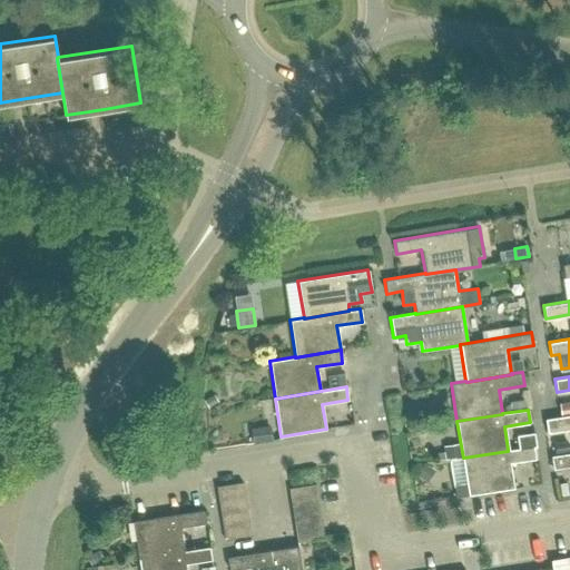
[(569,414),(546,419),(548,431),(569,428),(569,414)]
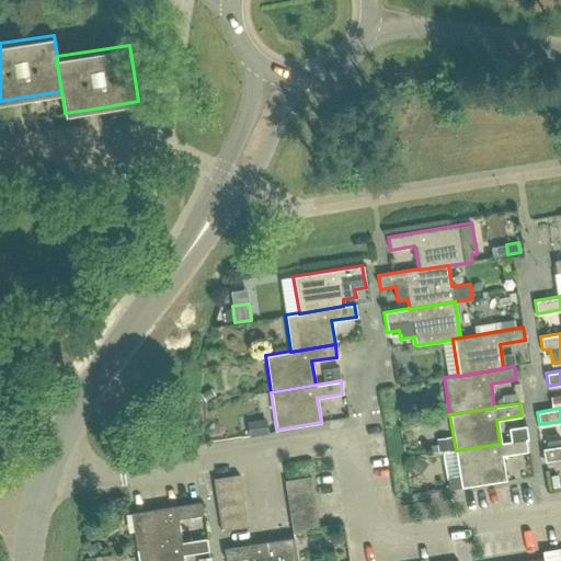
[(265,420),(248,423),(249,436),(267,433),(265,420)]
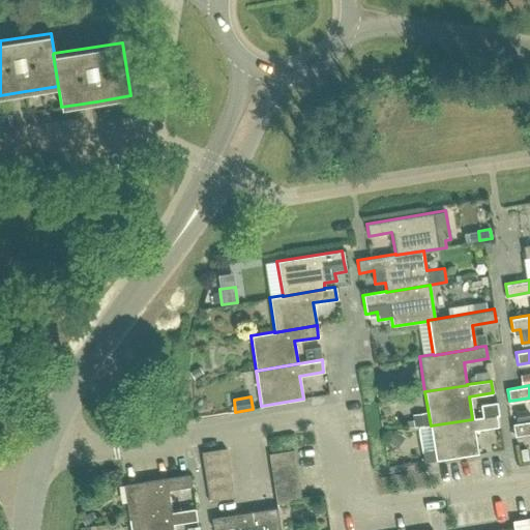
[(496,403),(480,405),(481,417),(494,415),(496,414),(496,416),(498,415),(496,403)]
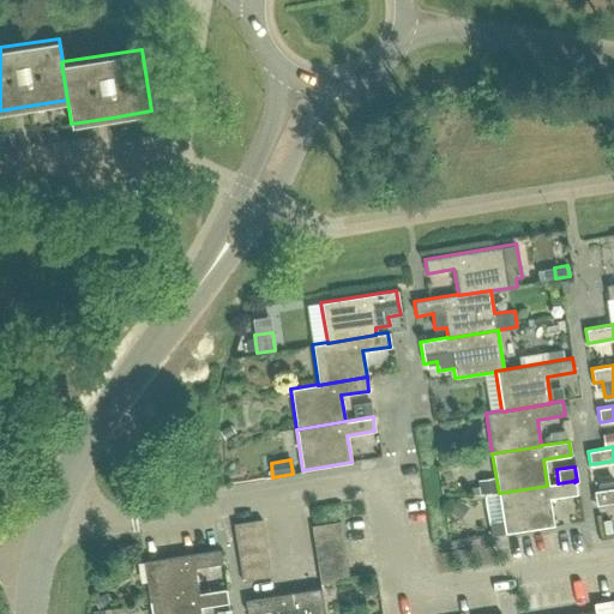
[(503,522),(489,524),(492,536),(505,534),(553,525),(549,499),(577,494),(575,482),(575,480),(572,481),(558,483),(547,485),(547,486),(499,493),(503,522)]
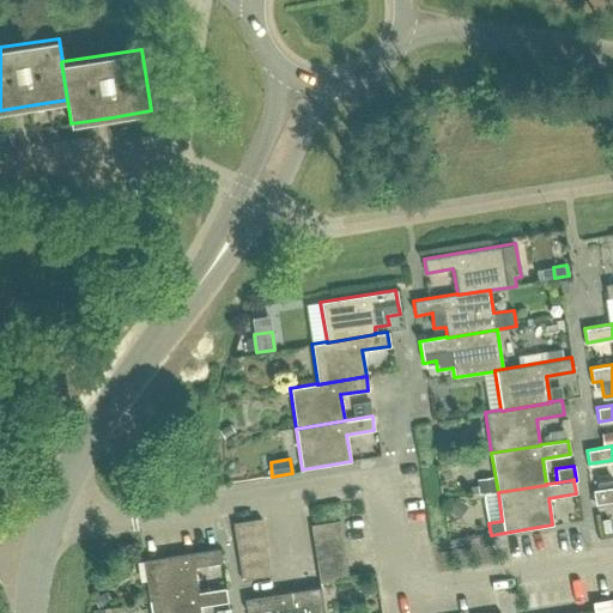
[(612,486),(593,490),(595,504),(612,501),(612,486)]
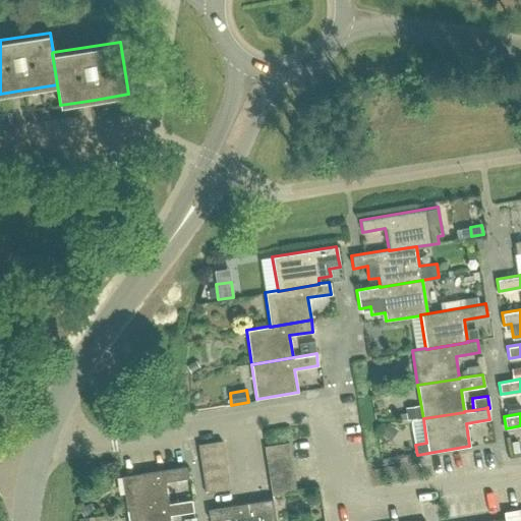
[(199,456),(223,453),(221,441),(197,444),(199,456)]
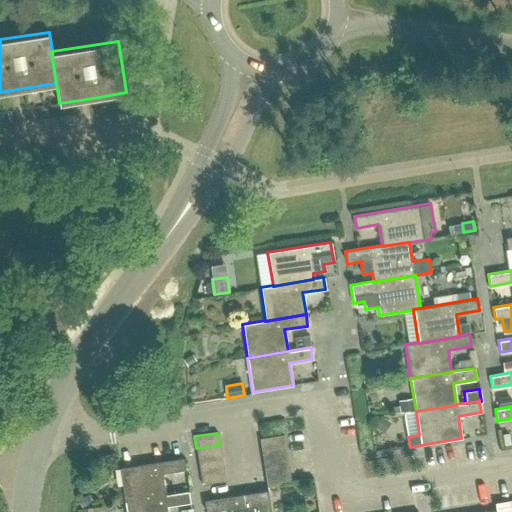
[(262,450),(285,447),(283,434),(260,438),(262,450)]
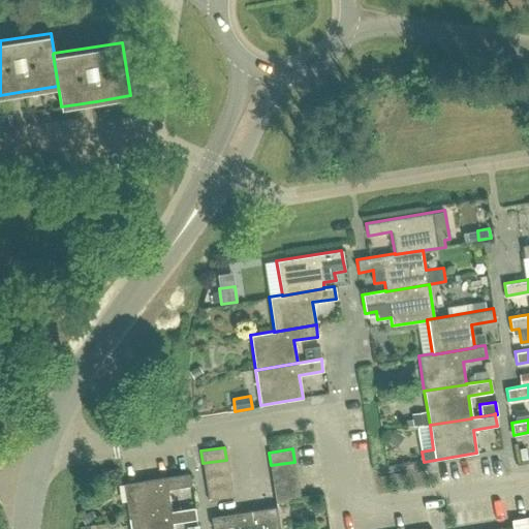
[(205,475),(228,472),(226,460),(203,463),(205,475)]
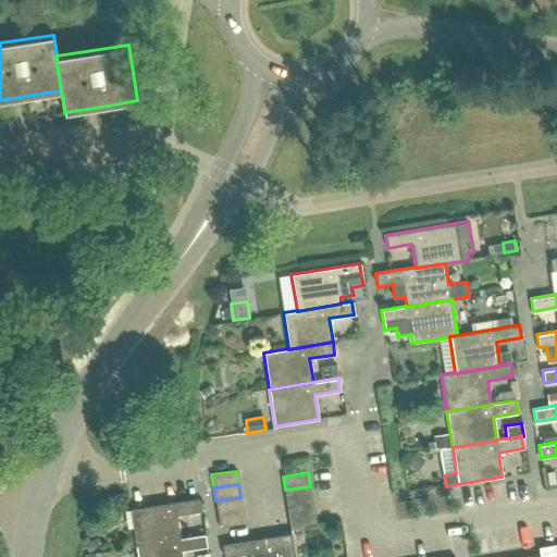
[(286,503),(312,498),(310,486),(285,490),(286,503)]
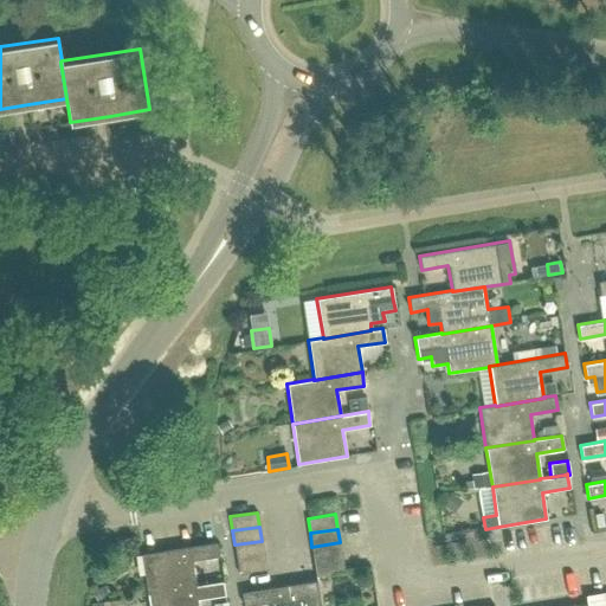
[(237,560),(264,555),(262,541),(234,545),(237,560)]
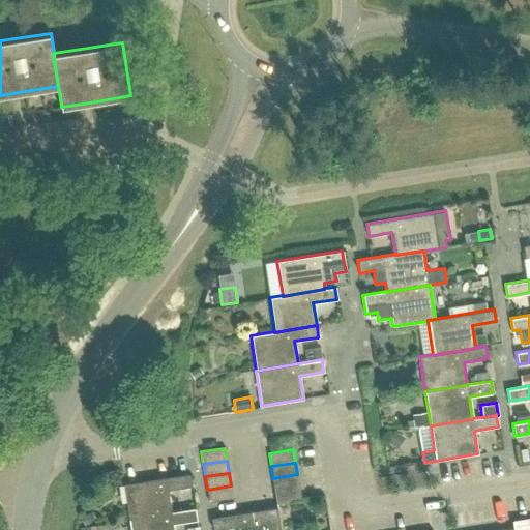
[(172,512),(172,511),(168,490),(192,486),(189,474),(125,484),(123,484),(129,520),(172,512)]
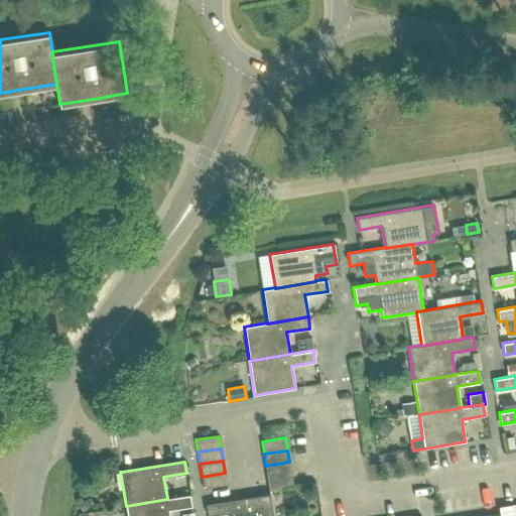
[(267,478),(291,474),(289,462),(265,466),(267,478)]
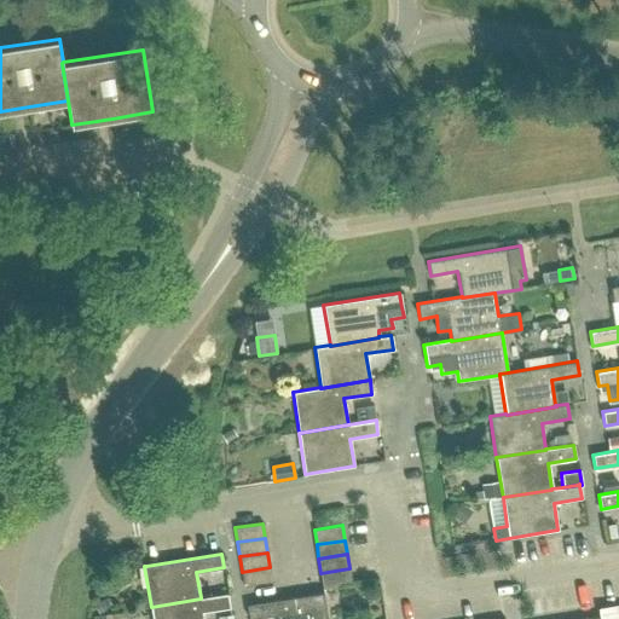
[(270,567),(242,572),(244,585),(272,582),(270,567)]
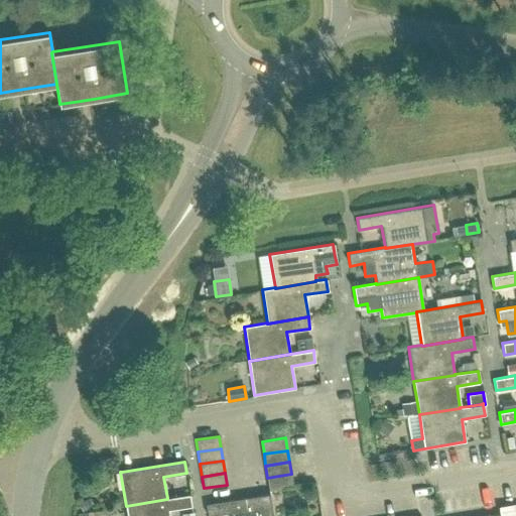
[(291,474),(267,478),(269,490),(293,486),(291,474)]
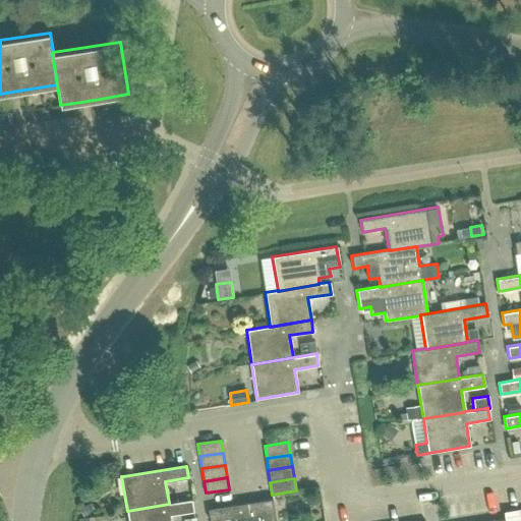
[(276,520),(273,499),(208,509),(210,520),(233,517),(233,520),(276,520)]
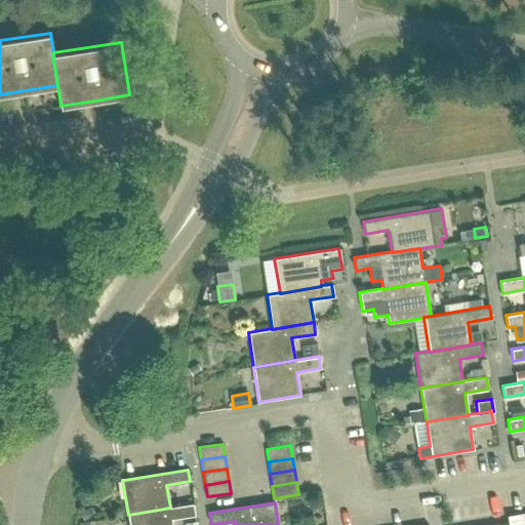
[(172,524),(171,519),(195,515),(193,503),(170,507),(170,508),(128,515),(129,524),(172,524)]
